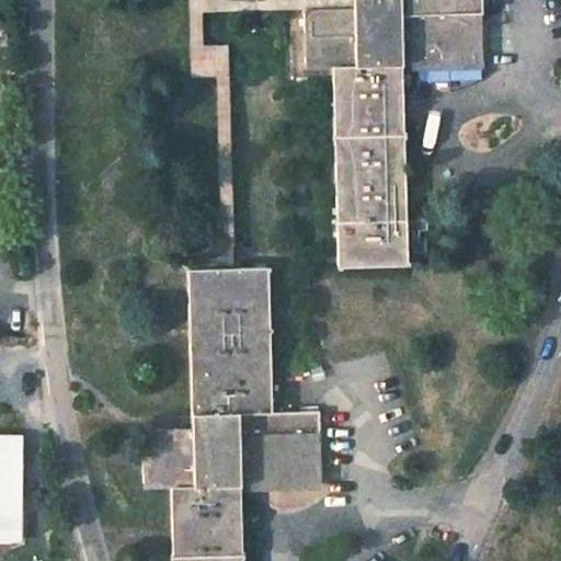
[(186,0),(187,13),(201,12),(213,12),(213,0),(186,0)]
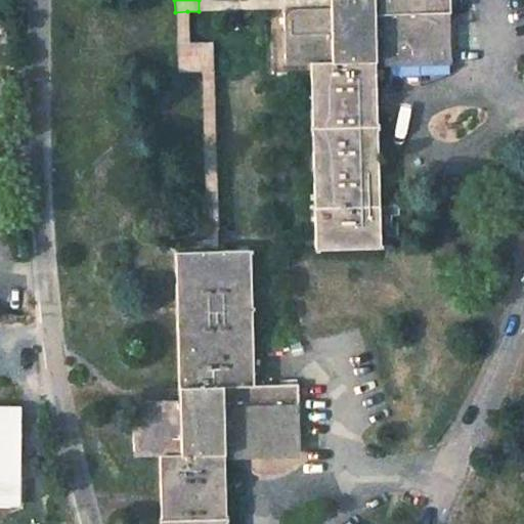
[(199,0),(199,11),(281,9),(329,7),(328,0),(199,0)]
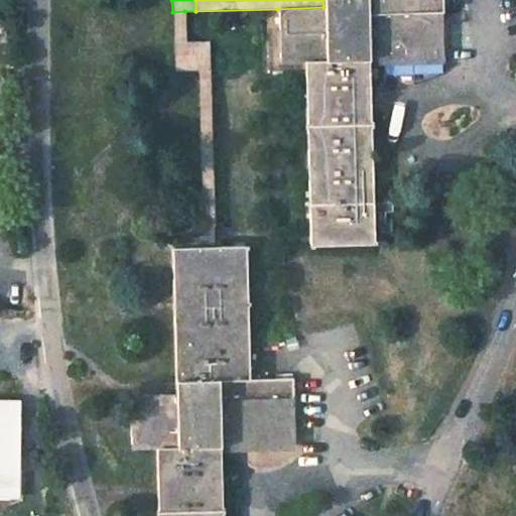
[(277,9),(279,58),(303,58),(308,245),(374,243),(367,56),(385,55),(385,66),(441,63),(438,0),(323,0),(324,7),(277,9)]
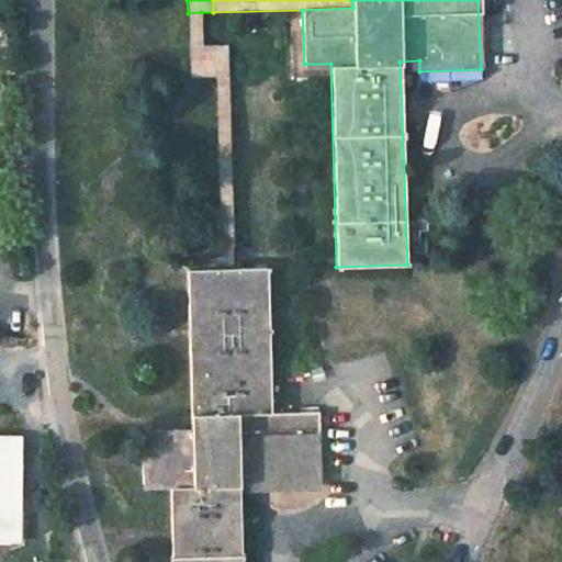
[(188,13),(189,45),(203,45),(201,12),(188,13)]
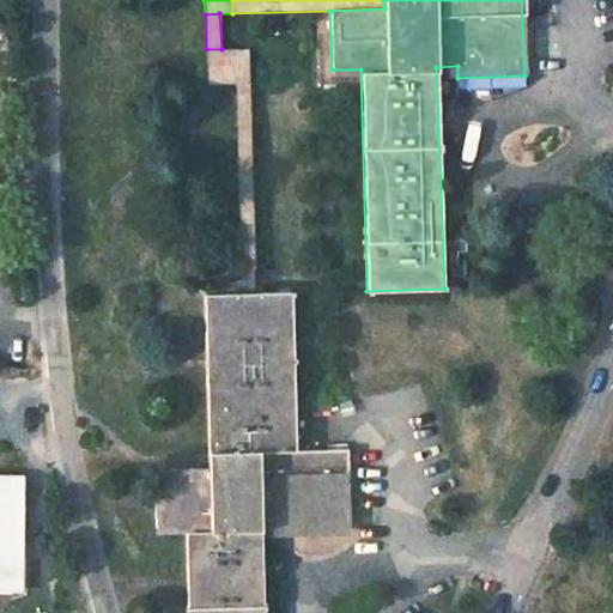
[(206,49),(206,84),(234,83),(248,83),(247,48),(222,49),(206,49)]
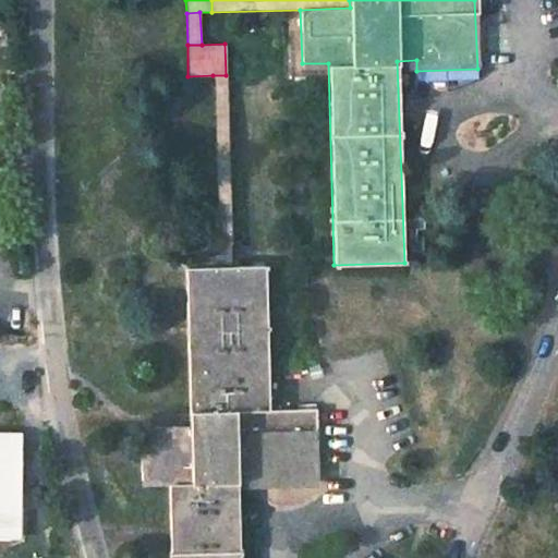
[(397,61),(398,72),(416,71),(416,60),(397,61)]
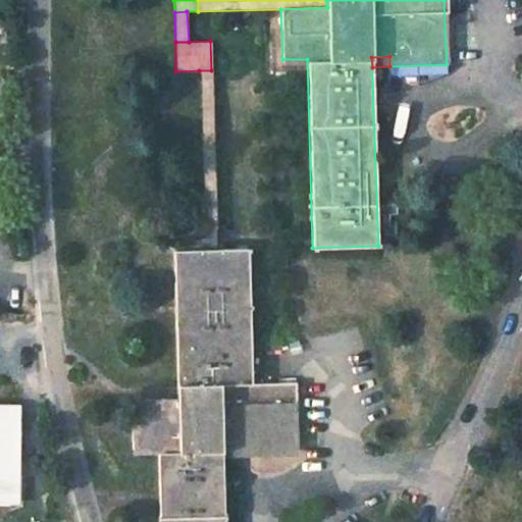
[(199,70),(204,229),(215,229),(211,70),(199,70)]
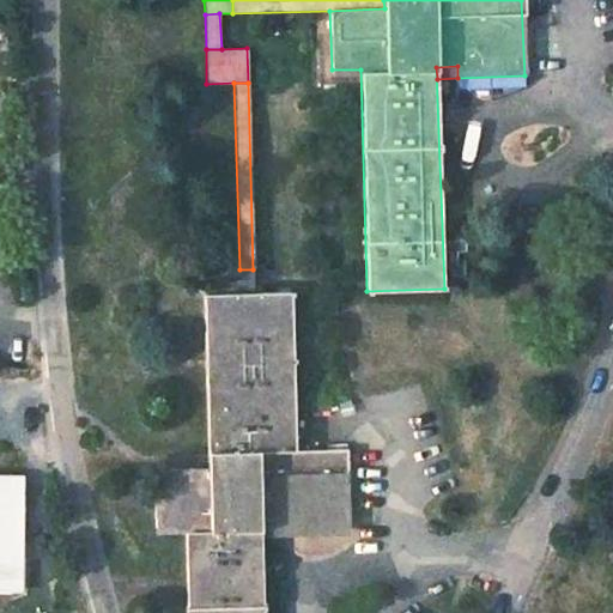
[(442,241),(443,253),(465,252),(463,240),(442,241)]
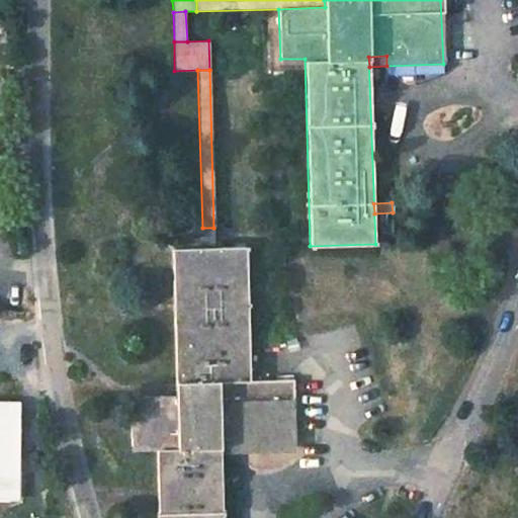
[(202,228),(202,248),(213,247),(213,228),(202,228)]
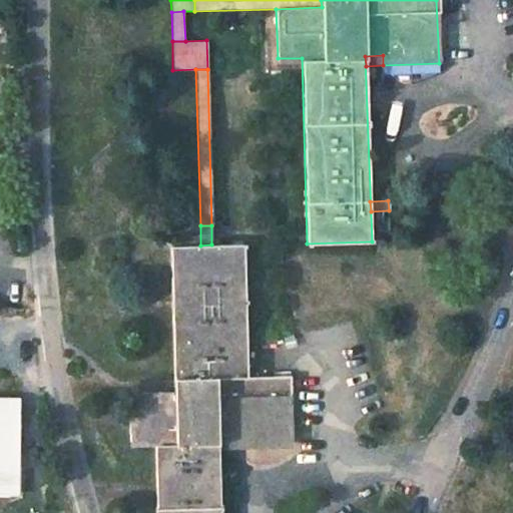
[(153,442),(155,512),(217,512),(215,440),(233,440),(232,449),(291,447),(288,377),(243,378),(240,243),(211,244),(200,245),(170,246),(173,392),(128,393),(129,443),(153,442)]
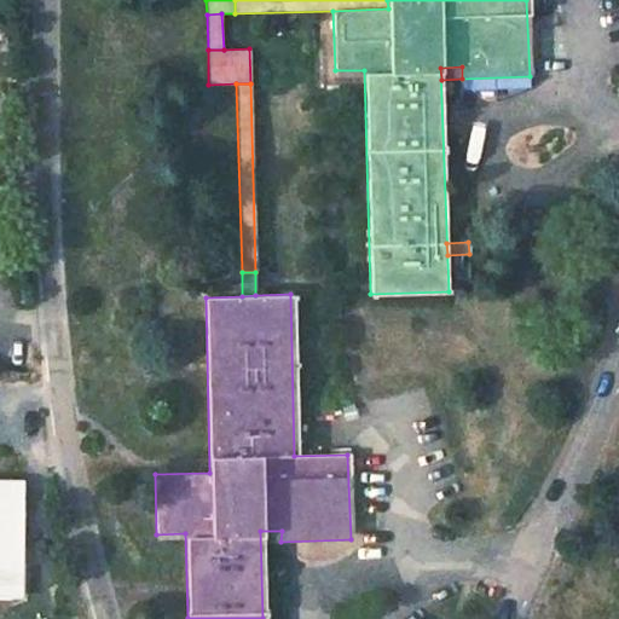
[(0,482),(0,600),(23,601),(24,482),(0,482)]
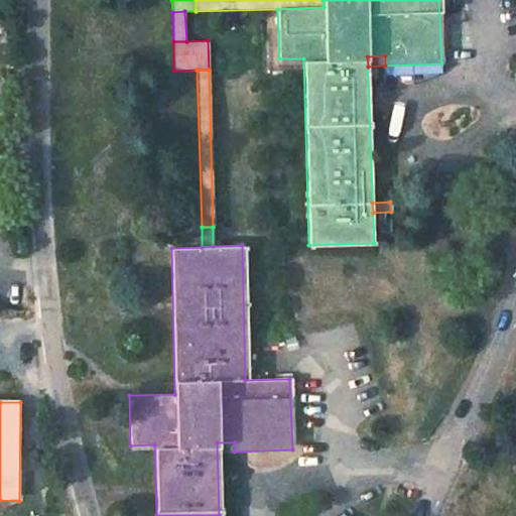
[(217,442),(218,452),(234,452),(235,442),(217,442)]
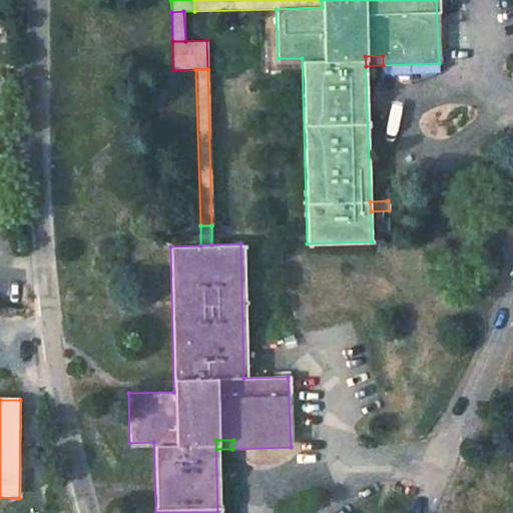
All buildings are outlined.
